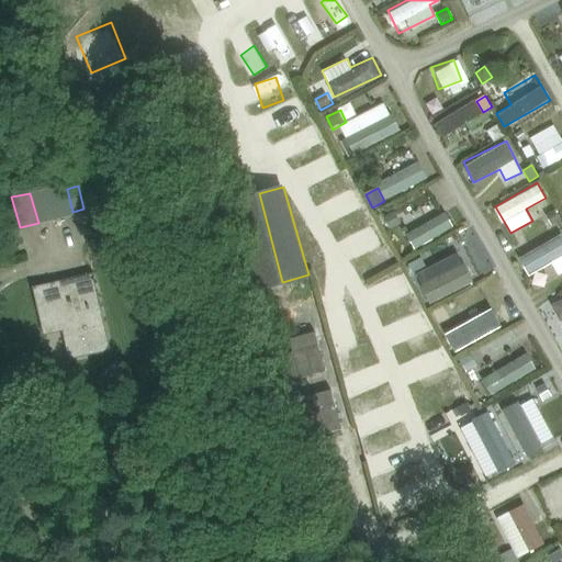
[(282,282),(259,193),(229,202),(254,291),(282,282)]
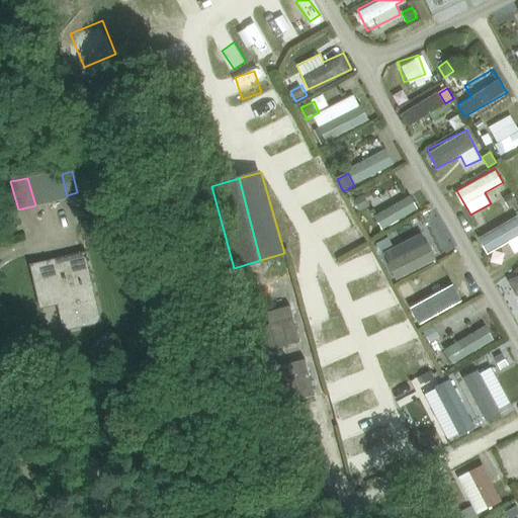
[(373,214),(382,229),(418,208),(410,193),(373,214)]
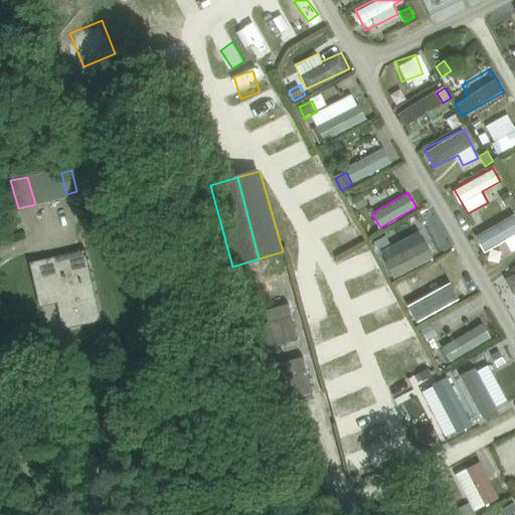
[(509,192),(500,196),(504,205),(513,201),(509,192)]
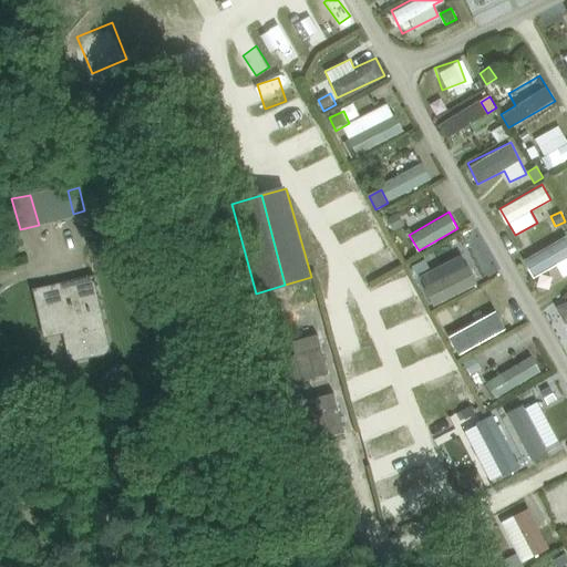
[(387,219),(393,232),(404,225),(398,213),(387,219)]
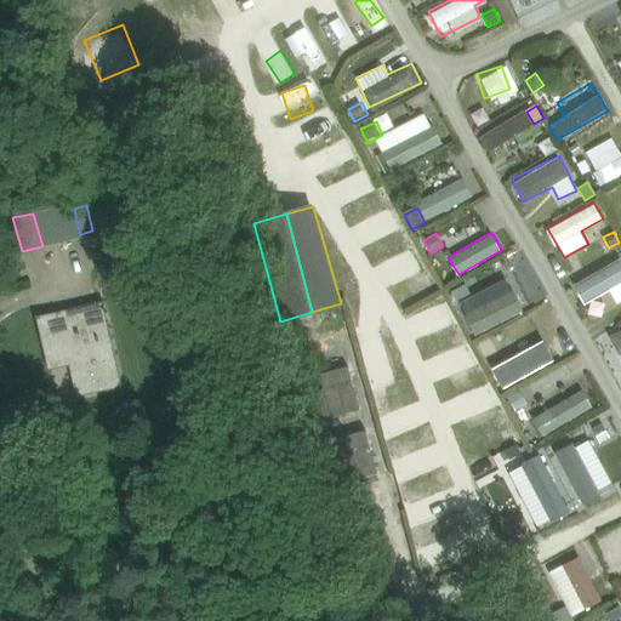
[(580,298),(620,281),(620,261),(573,280),(580,298)]
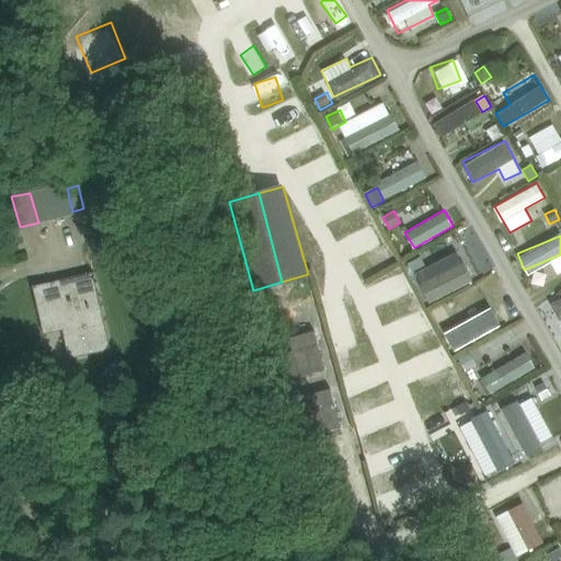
[(556,272),(560,270),(560,254),(550,259),(556,272)]
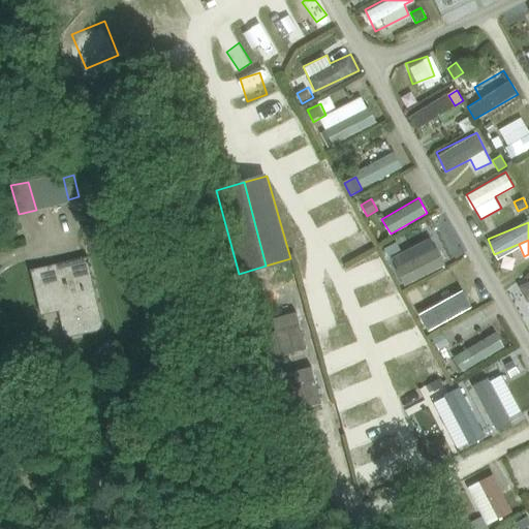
[(401,251),(397,243),(384,249),(389,257),(401,251)]
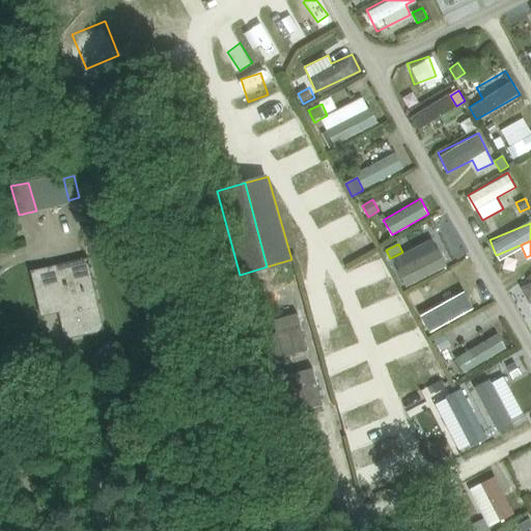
[(441,251),(397,267),(402,282),(447,268),(441,251)]
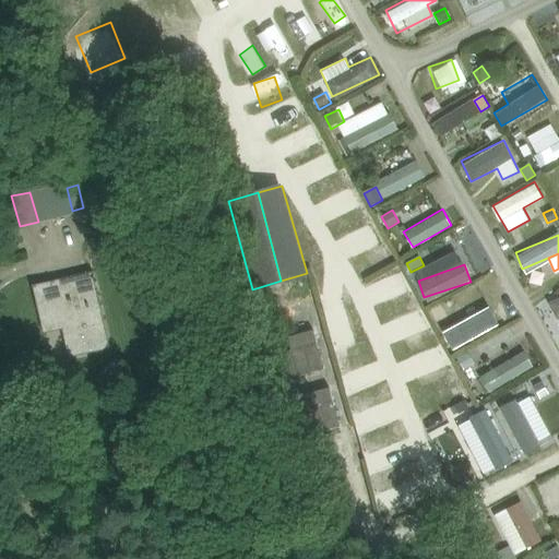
[(108,348),(90,272),(33,285),(33,286),(42,284),(49,320),(59,317),(69,357),(108,348)]
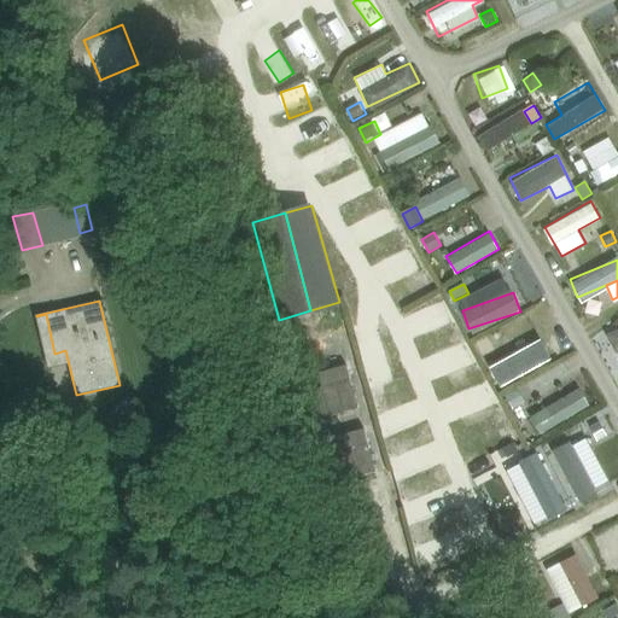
[(617,325),(605,332),(613,349),(617,345),(617,325)]
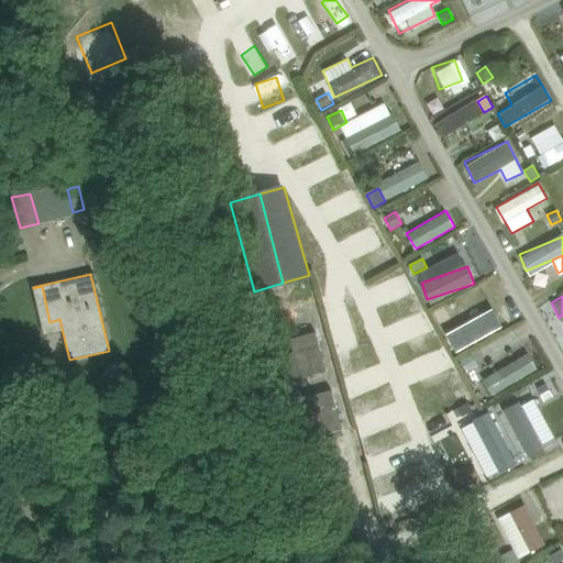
[(448,320),(461,345),(497,327),(483,301),(448,320)]
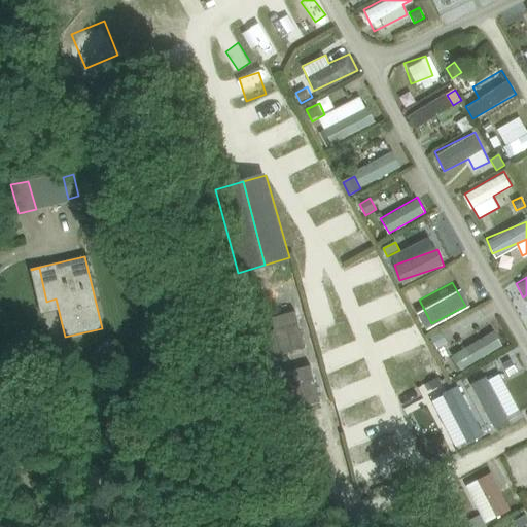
[(394,289),(370,304),(377,317),(401,304),(394,289)]
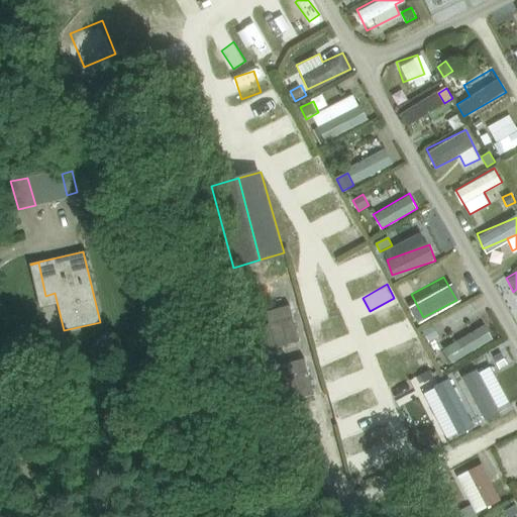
[(440,344),(451,363),(493,338),(482,319),(440,344)]
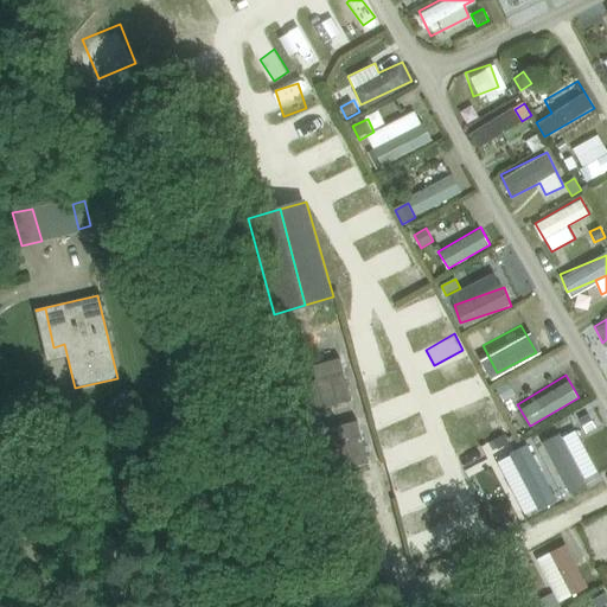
[(516,394),(509,382),(497,389),(504,401),(516,394)]
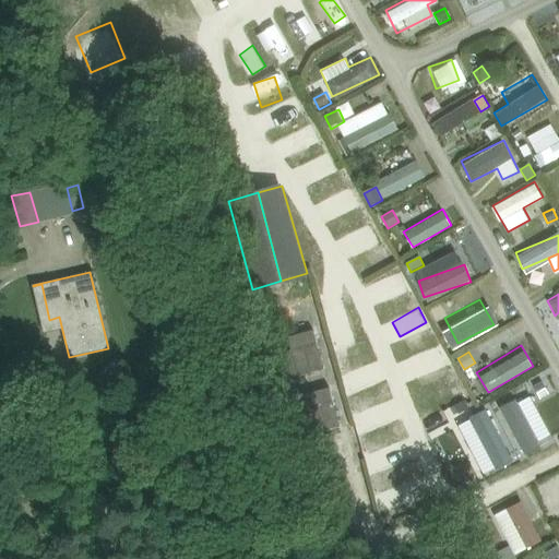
[(543,382),(534,387),(540,400),(549,395),(549,394),(543,382)]
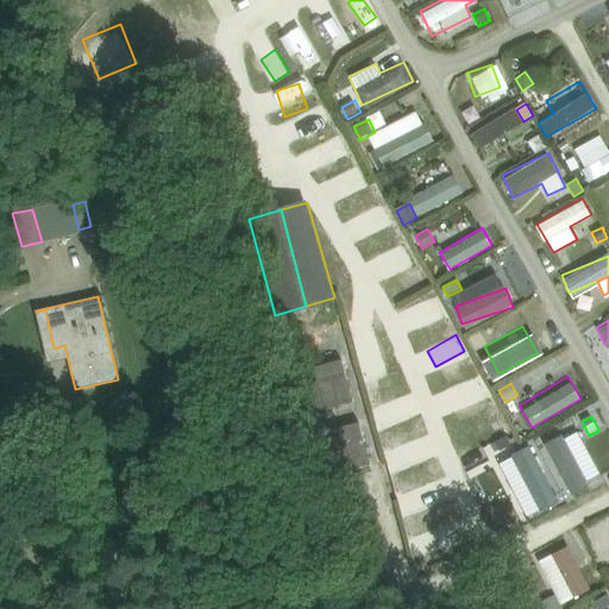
[(608,515),(585,526),(597,554),(608,550),(608,515)]
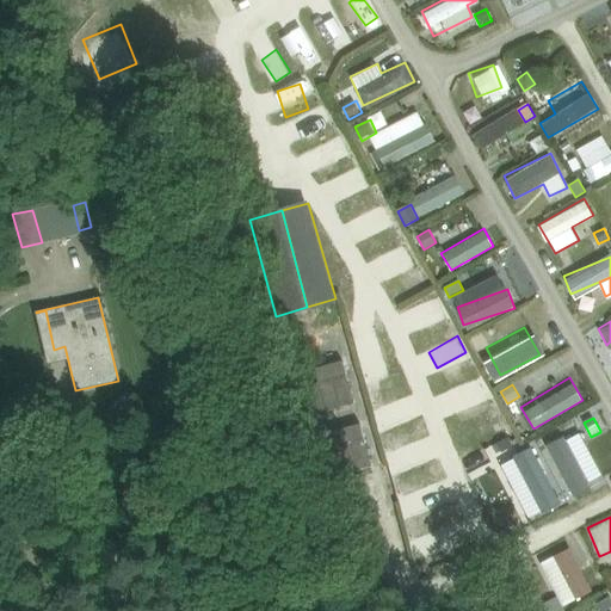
[(610,596),(610,594),(599,600),(605,610),(608,610),(610,609),(610,596)]
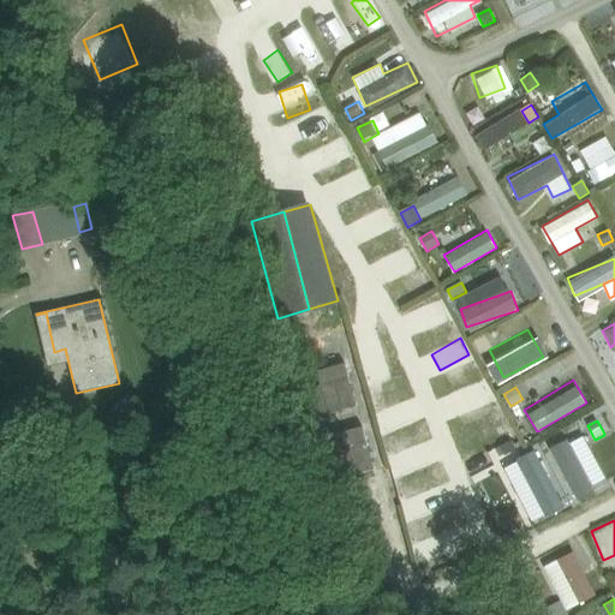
[(569,614),(562,601),(550,608),(553,614),(569,614)]
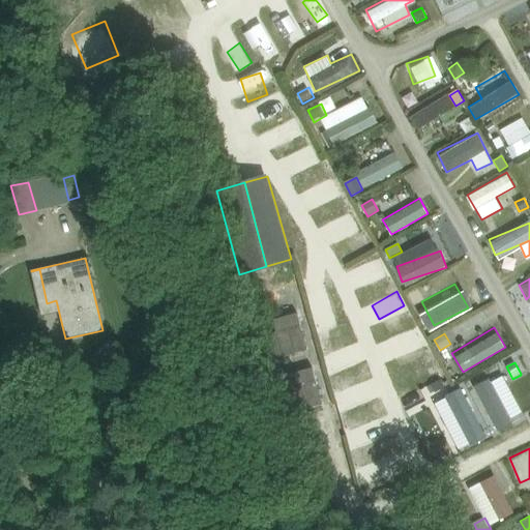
[(396,520),(384,527),(385,529),(402,529),(403,529),(396,520)]
